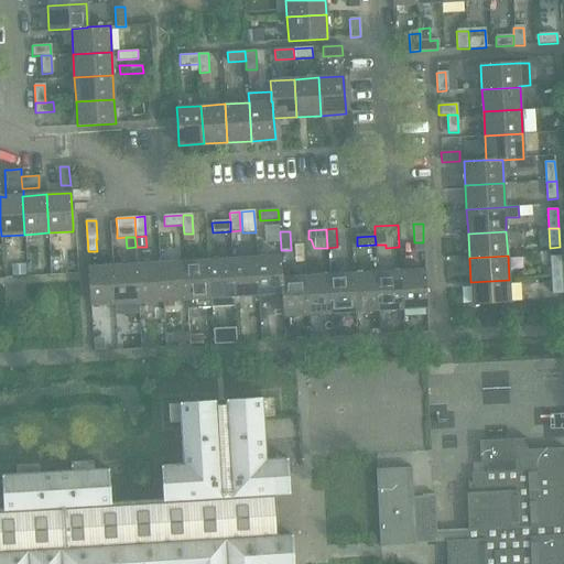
[(258,296),(282,294),(282,279),(281,257),(257,258),(258,296)]
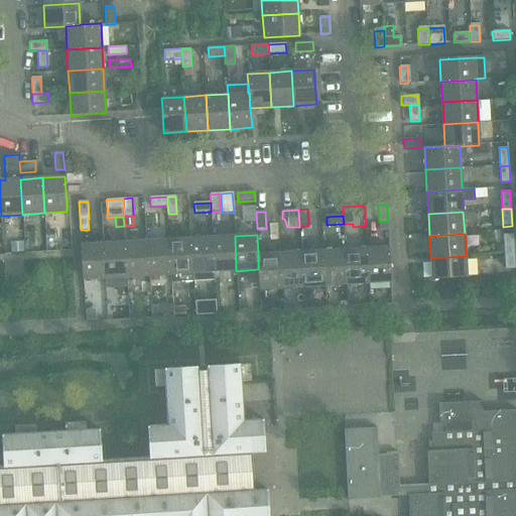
[(503,236),(504,252),(514,252),(513,235),(503,236)]
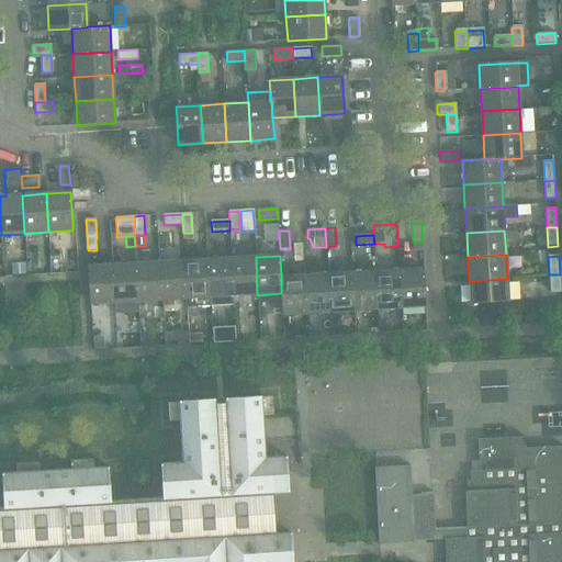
[(234,296),(257,295),(256,257),(232,258),(234,296)]
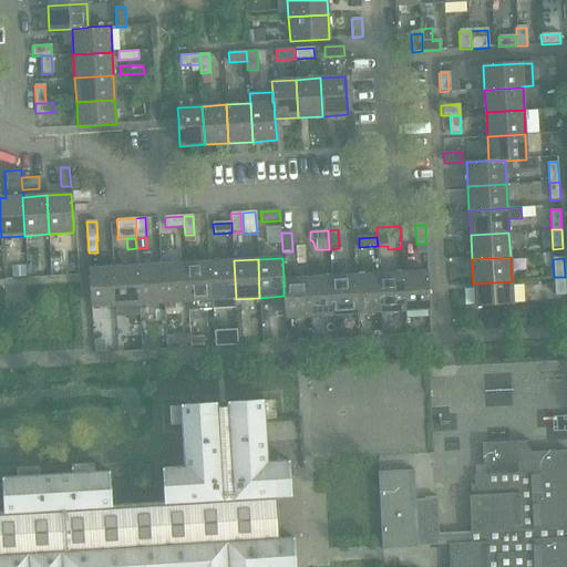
[(212,300),(236,299),(234,260),(209,261),(212,300)]
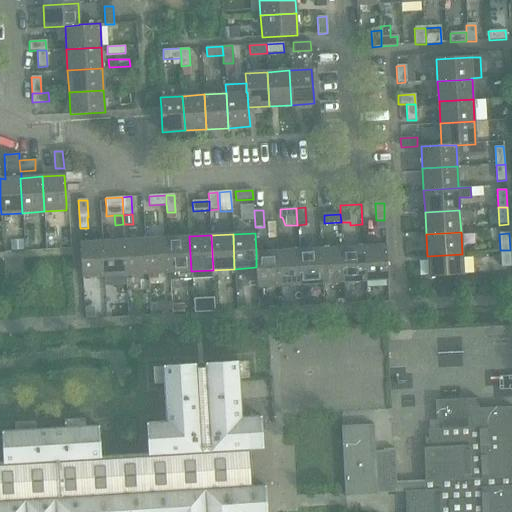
[(169,272),(191,271),(189,236),(167,238),(169,272)]
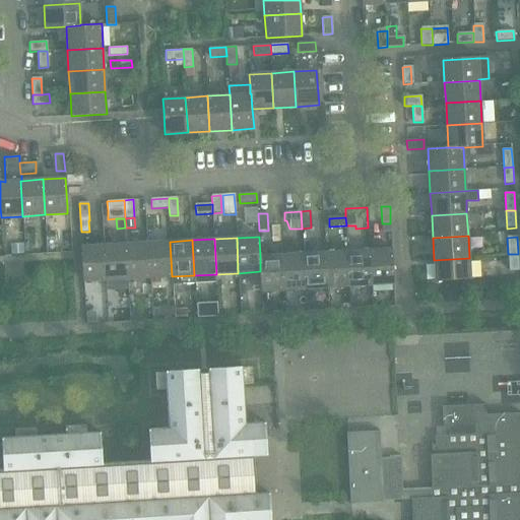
[(150,278),(172,276),(170,242),(148,243),(150,278)]
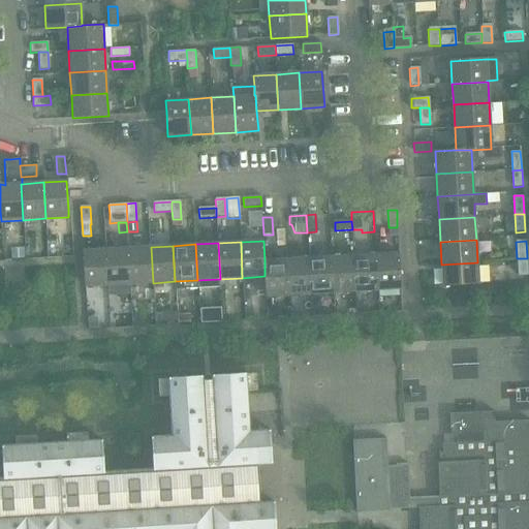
[(130,284),(153,283),(151,247),(128,248),(130,284)]
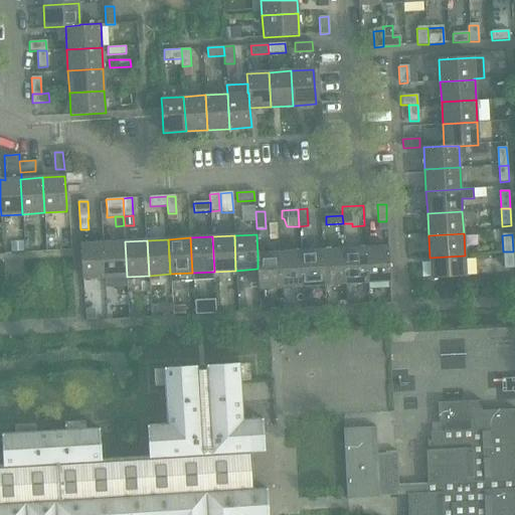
[(24,241),(9,242),(10,252),(25,252),(24,241)]
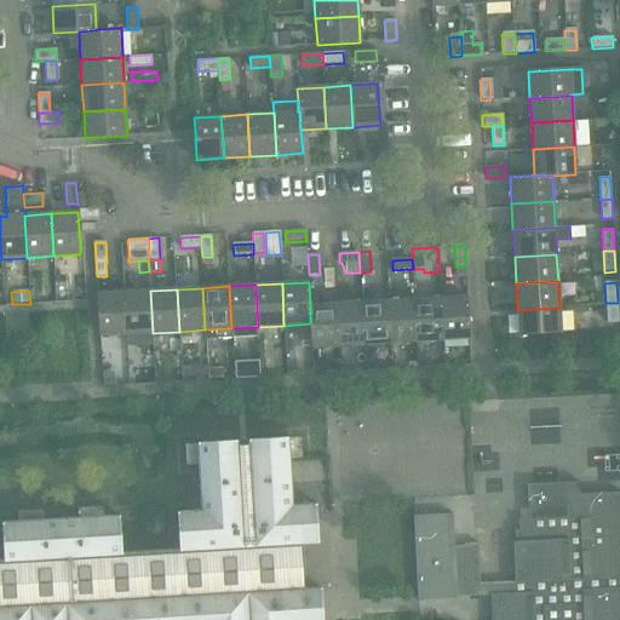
[(150,291),(125,292),(127,334),(127,345),(153,344),(153,333),(150,291)]
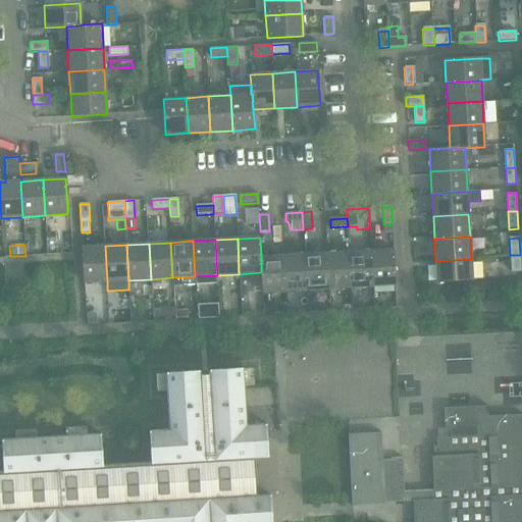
[(84,282),(107,281),(105,246),(82,248),(84,282)]
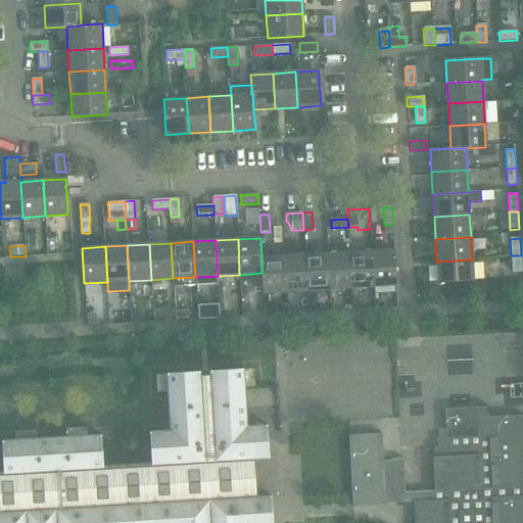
[(373,287),(396,286),(394,250),(372,252),(373,287)]
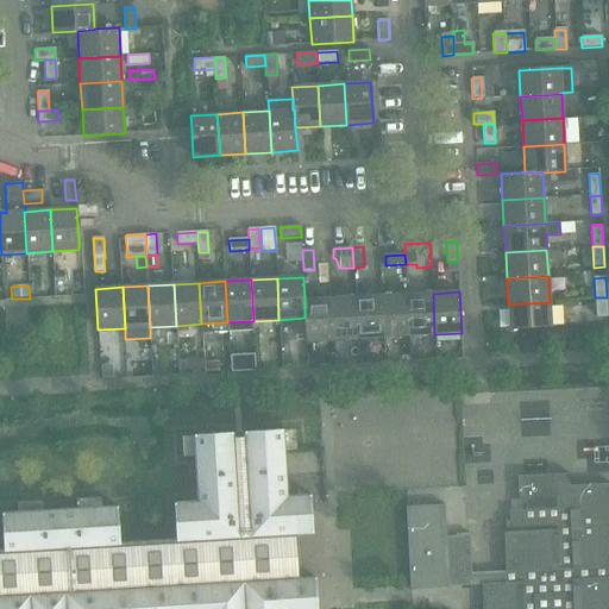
[(409,336),(434,334),(433,294),(407,295),(409,336)]
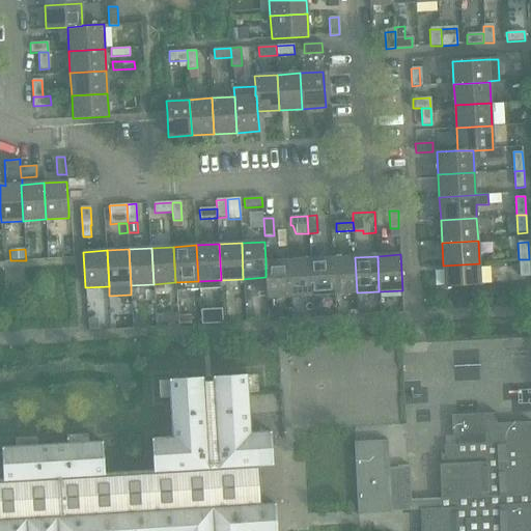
[(334,295),(357,292),(355,257),(333,258),(334,295)]
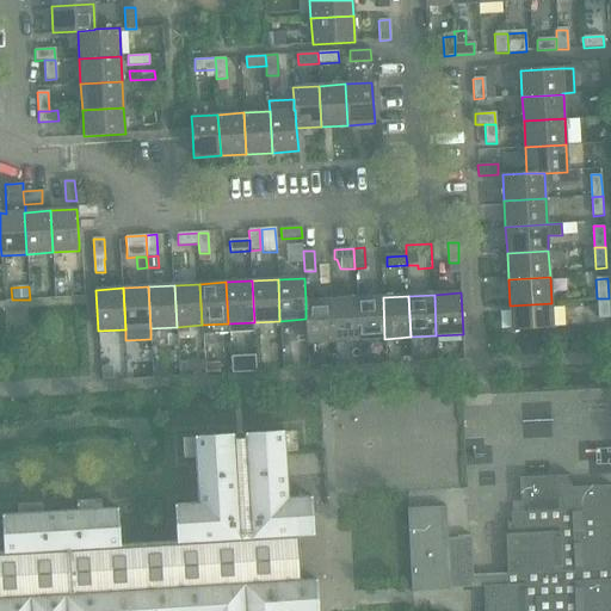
[(358,340),(384,339),(383,297),(357,298),(358,340)]
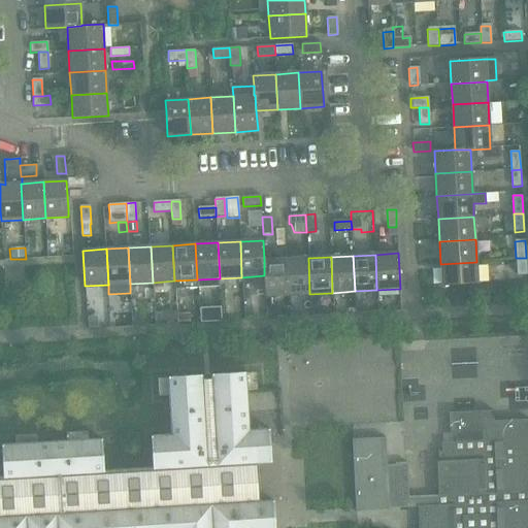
[(288,295),(309,294),(308,258),(287,260),(288,295)]
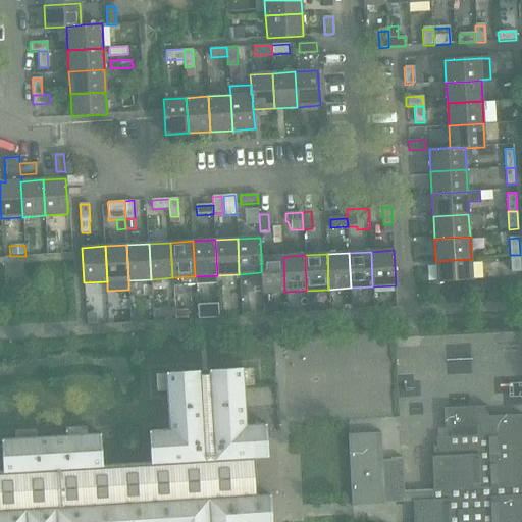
[(511,272),(521,271),(520,255),(510,255),(511,272)]
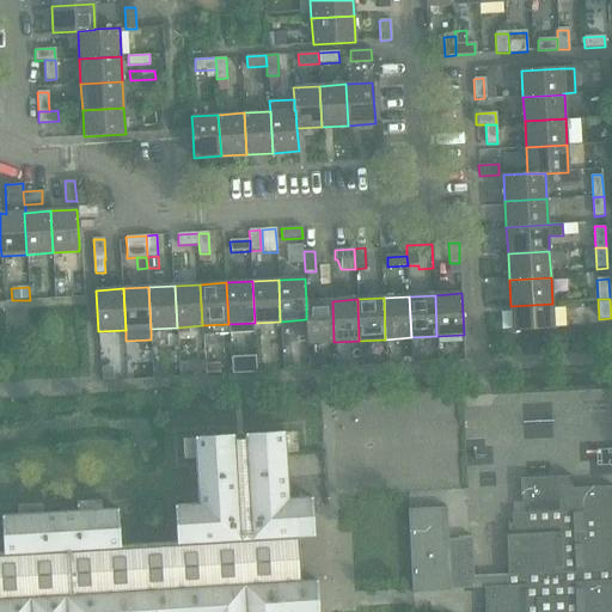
[(306,319),(307,342),(307,343),(334,342),(332,301),(306,303),(306,319)]
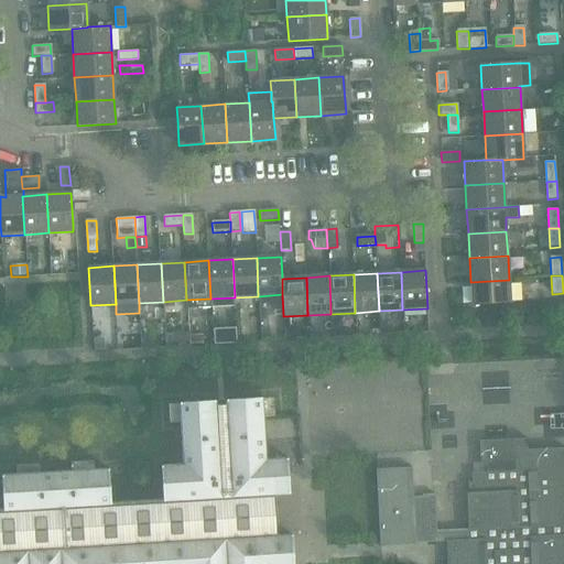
[(470,282),(472,306),(510,304),(509,280),(470,282)]
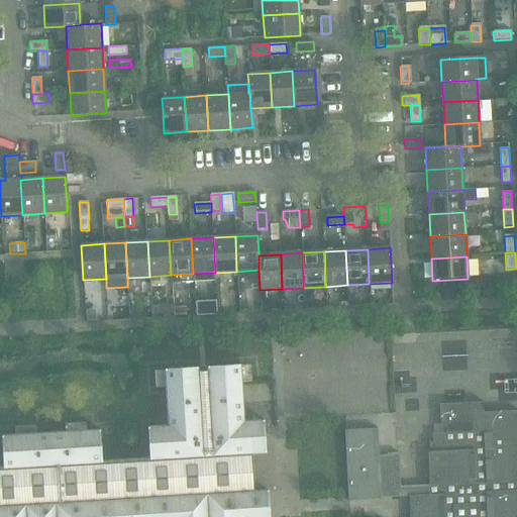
[(217,301),(196,302),(197,316),(218,315),(217,301)]
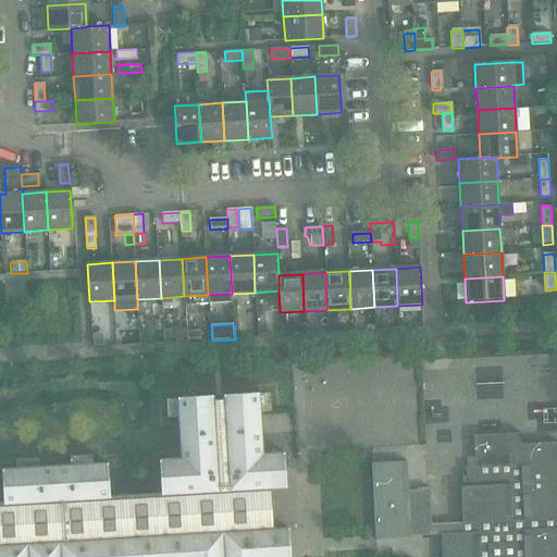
[(136,329),(121,329),(122,341),(137,339),(136,329)]
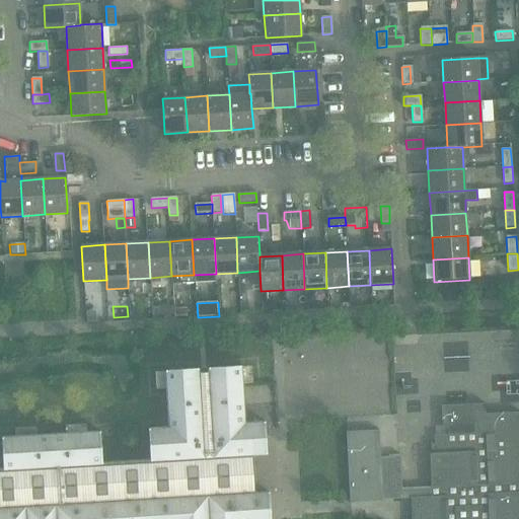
[(187,308),(174,309),(174,317),(187,316),(187,308)]
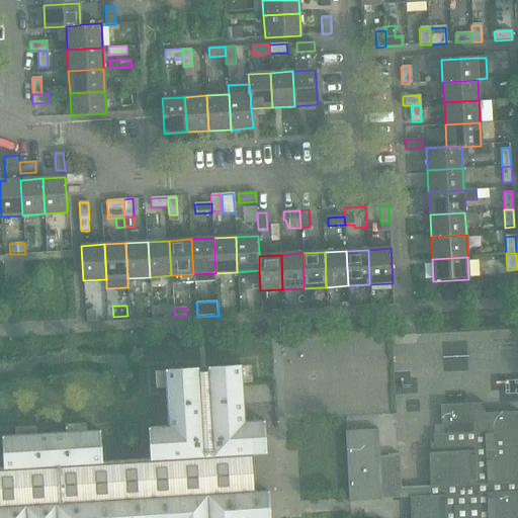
[(96,311),(86,311),(87,322),(97,321),(96,311)]
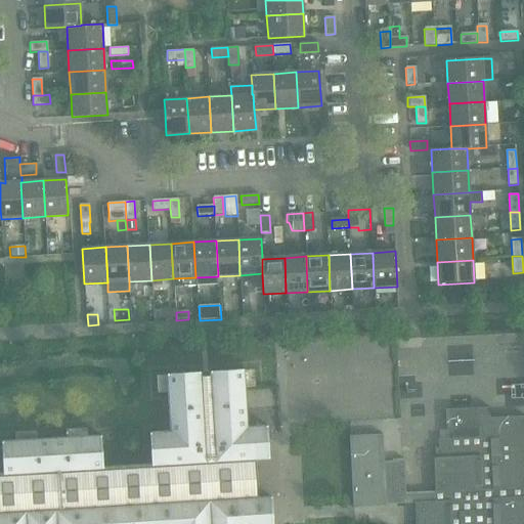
[(272,523),(271,497),(257,498),(255,460),(269,459),(267,426),(247,427),(243,369),(211,372),(212,376),(201,376),(201,372),(167,374),(170,431),(149,432),(150,464),(147,464),(104,467),(101,435),(88,435),(87,428),(67,429),(67,437),(37,439),(36,432),(15,433),(15,440),(2,441),(3,473),(0,472),(0,523),(272,523)]
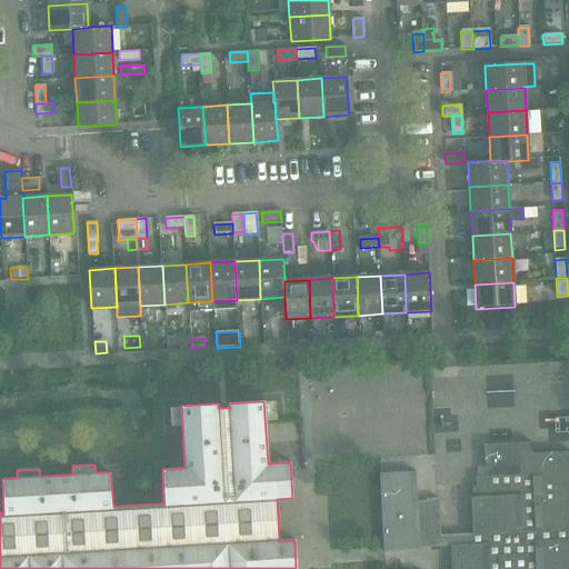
[(568,568),(568,452),(531,455),(531,443),(529,443),(529,445),(486,447),(486,446),(483,446),(485,478),(489,478),(489,487),(471,487),(472,498),(470,498),(472,535),(441,536),(439,498),(426,499),(427,501),(418,501),(416,471),(380,473),(385,551),(420,549),(420,548),(449,546),(450,568),(568,568)]
